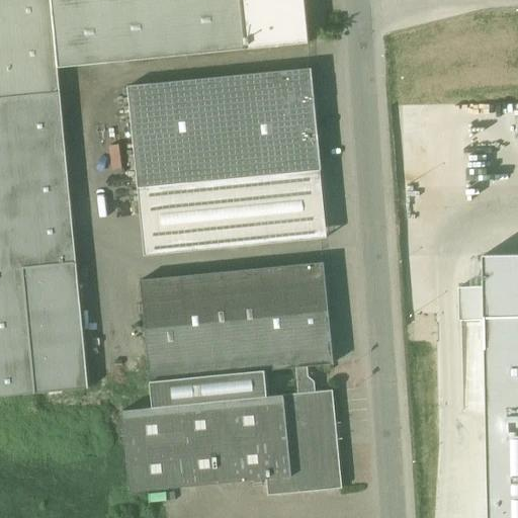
[(51,0),(0,0),(0,397),(89,389),(58,68),(51,0)]
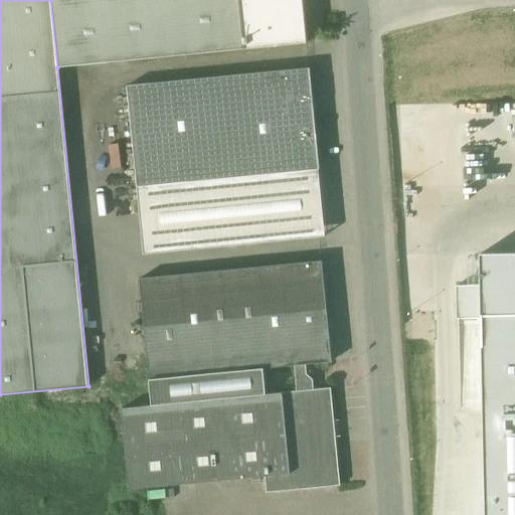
[(50,0),(57,67),(244,49),(239,0),(50,0)]
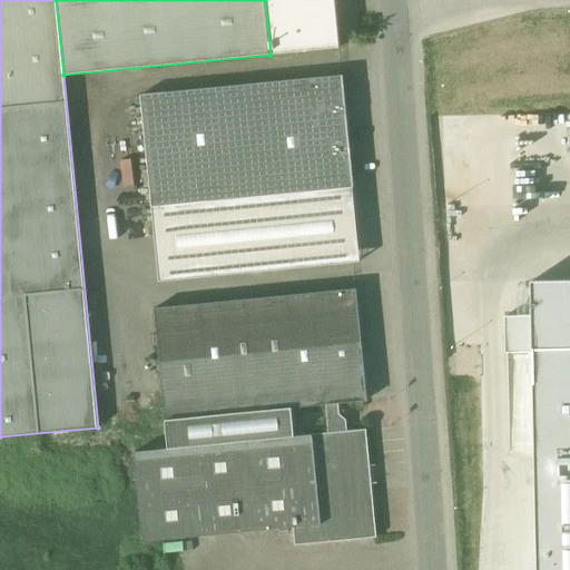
[(334,0),(265,0),(271,55),(340,48),(334,0)]
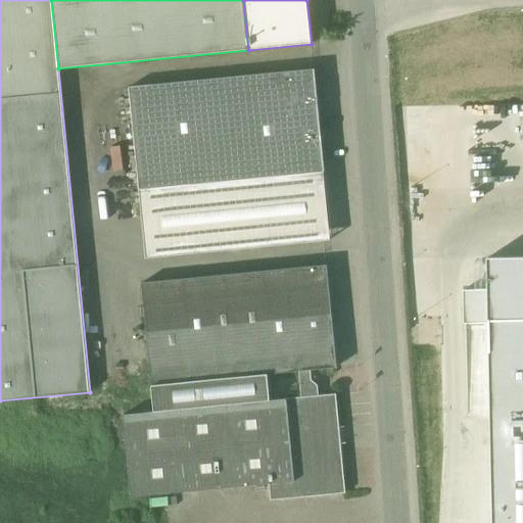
[(315,70),(130,88),(140,191),(325,174),(315,70)]
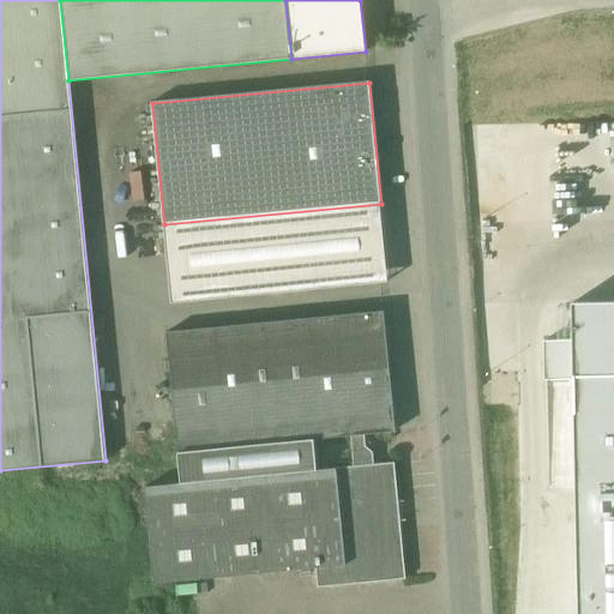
[(381,204),(164,224),(172,302),(387,282),(381,204)]
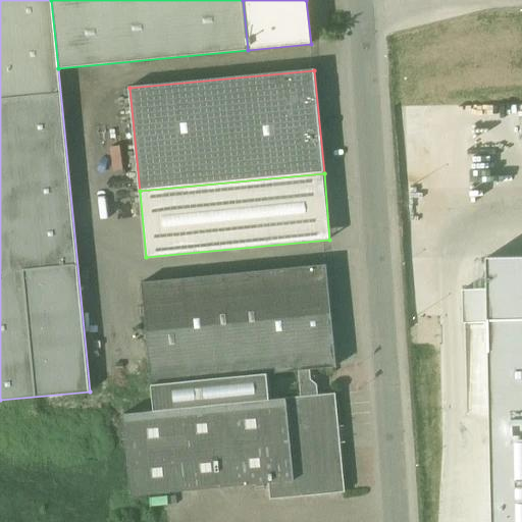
[(326,265),(142,282),(152,385),(267,374),(299,371),(310,370),(336,367),(326,265)]
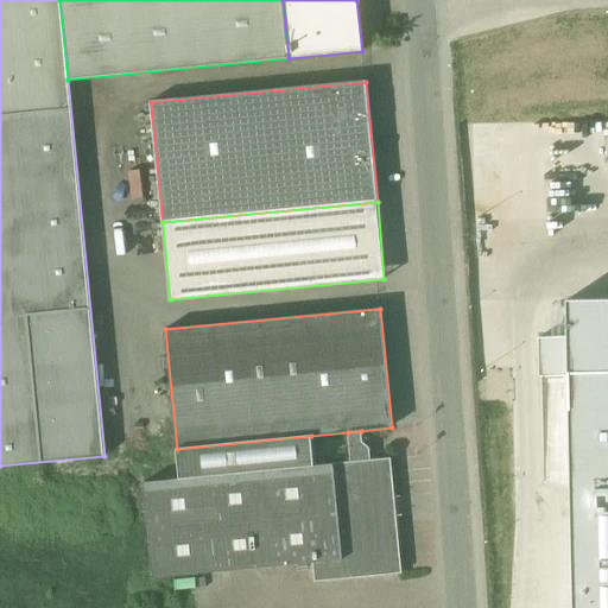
[(369,449),(362,443),(361,431),(348,432),(352,463),(371,461),(369,449)]
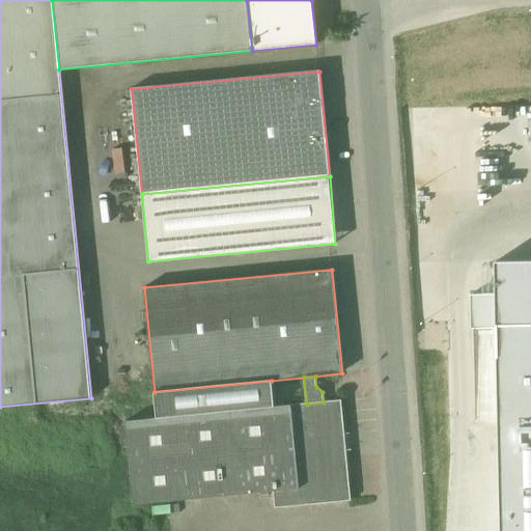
[(272,381),(155,392),(157,419),(274,408),(272,381)]
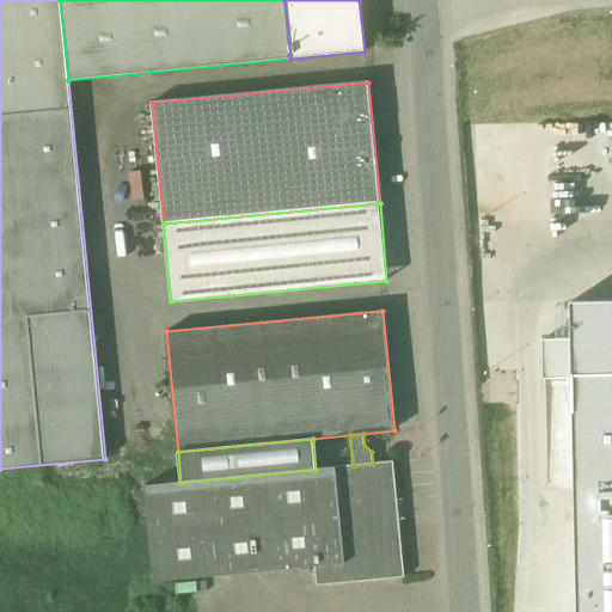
[(354,466),(316,470),(181,483),(145,487),(154,582),(316,567),(318,586),(404,577),(404,571),(393,463),(373,464),(354,466)]
